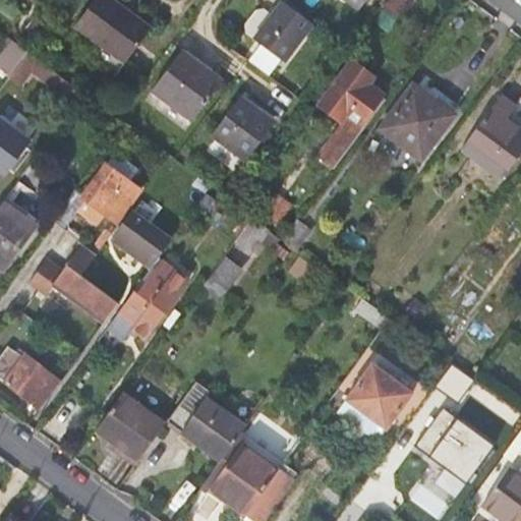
[(92,0),(74,24),(124,62),(150,27),(111,0),(92,0)]
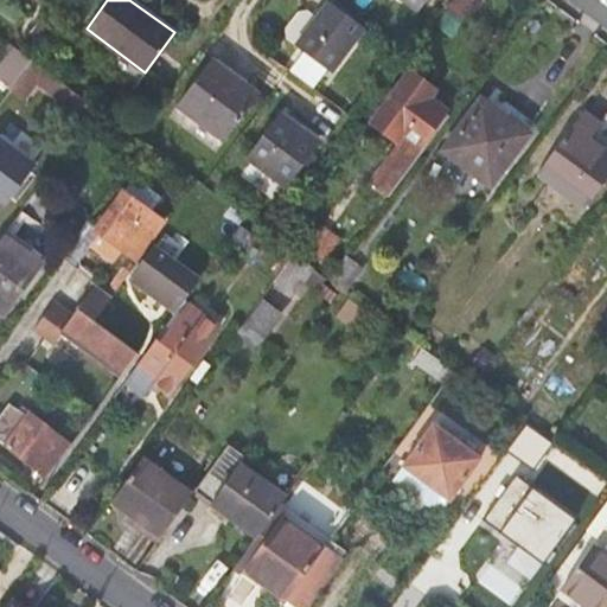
[(419,0),(396,0),(411,11),(419,0)]
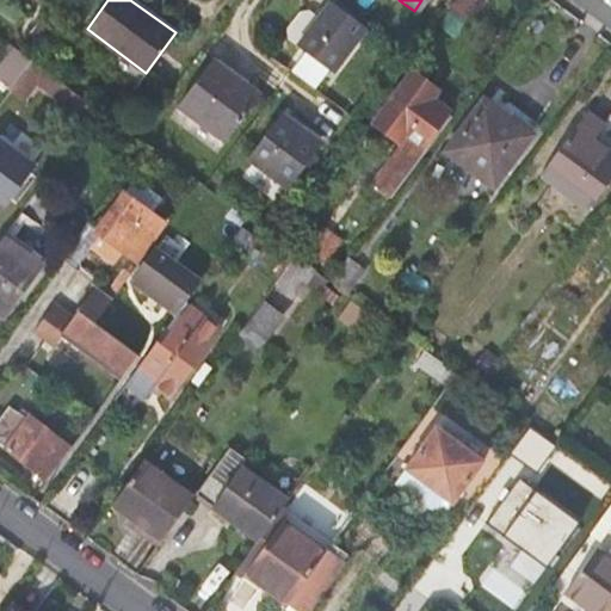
[(483,0),(444,0),(443,4),(467,22),(483,0)]
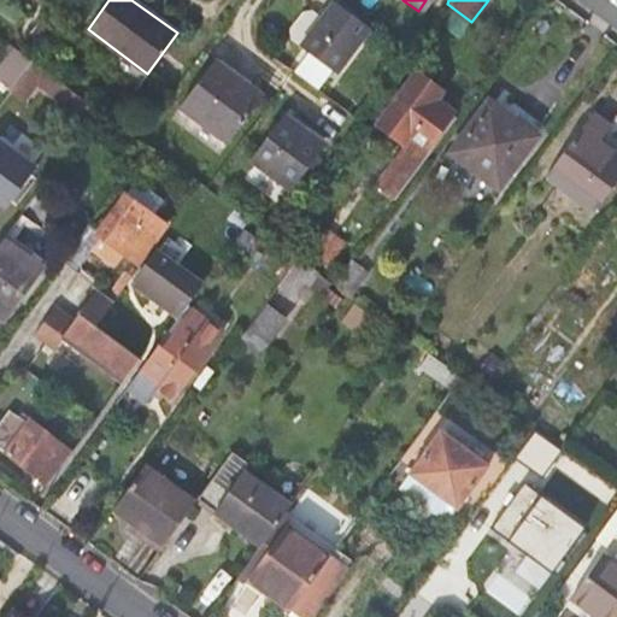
[(368,31),(331,4),(319,19),(310,12),(301,13),(287,33),(288,41),(298,48),(306,54),(330,71),(335,75),(368,31)]
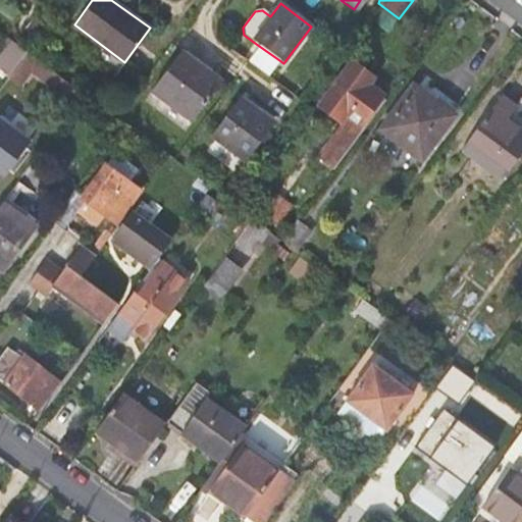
[(28,48),(14,38),(0,58),(0,65),(9,72),(28,48)]
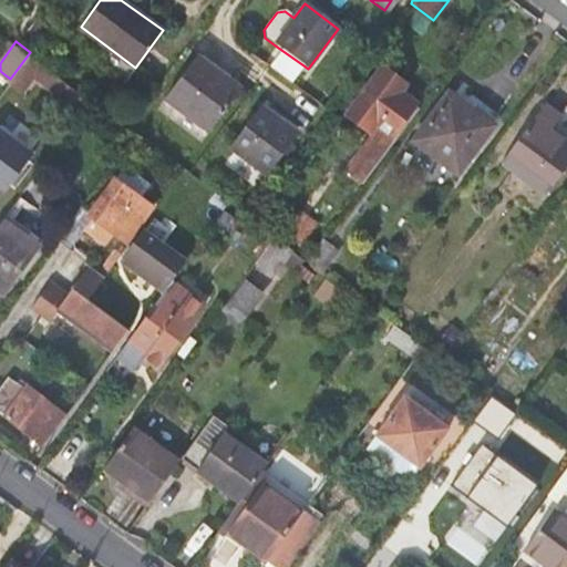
[(303,65),(281,50),(270,64),(292,81),(303,65)]
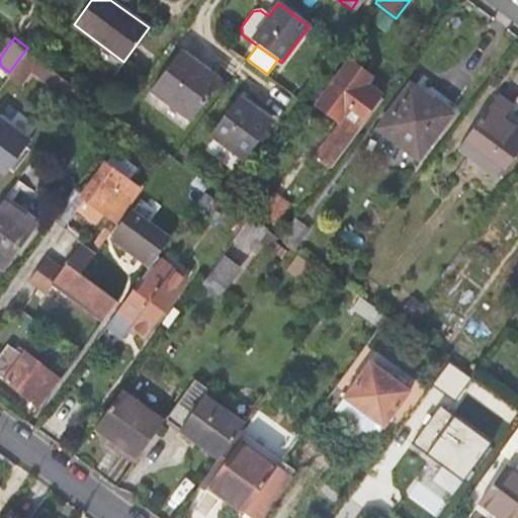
[(36,55),(28,49),(20,59),(32,68),(39,57),(36,55)]
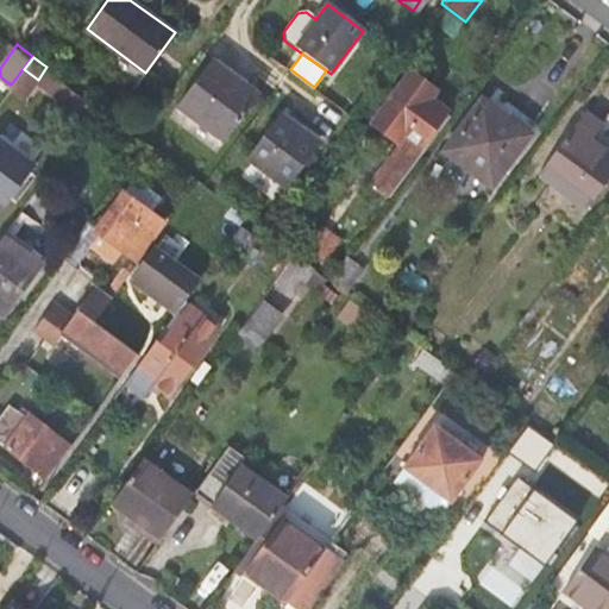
[(257,96),(211,63),(175,111),(221,145),(257,96)]
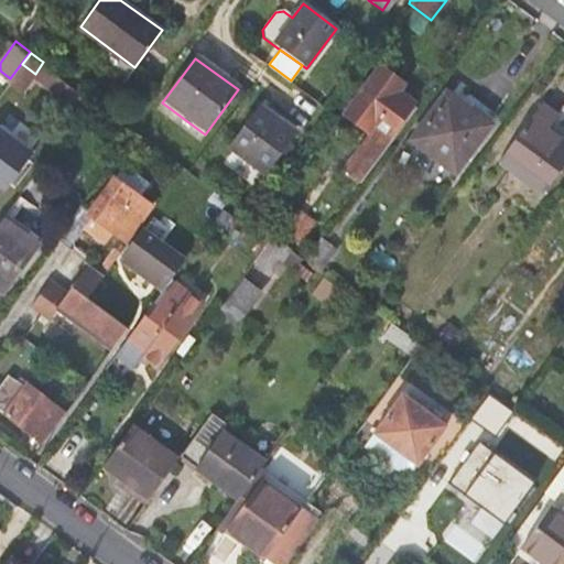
[(349,161),(366,174),(420,102),(401,88),(407,78),(383,61),(349,109),(373,127),(349,161)]
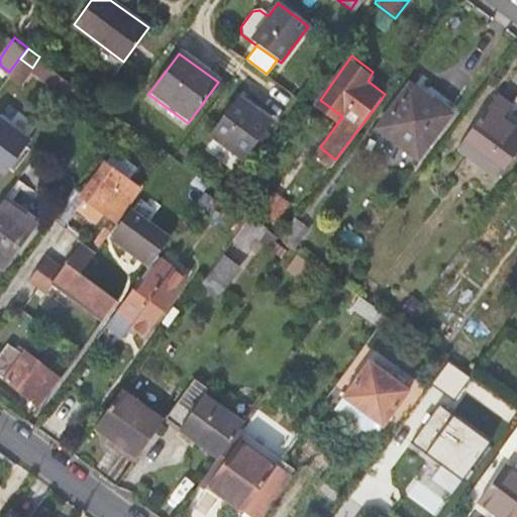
[(83,89),(39,57),(32,68),(76,99),(83,89)]
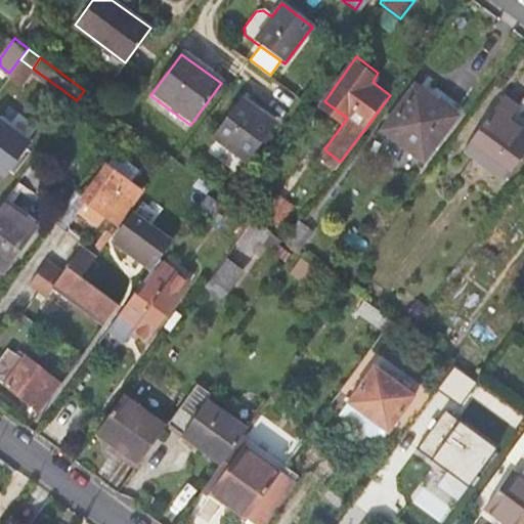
[(33,69),(20,59),(9,75),(20,84),(33,69)]
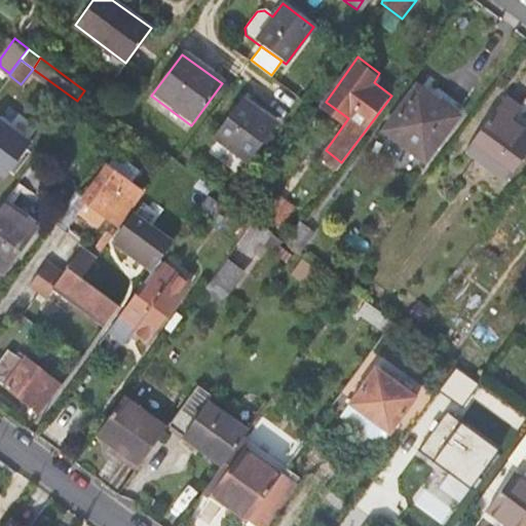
[(457,115),(416,85),(383,129),(424,159),(457,115)]
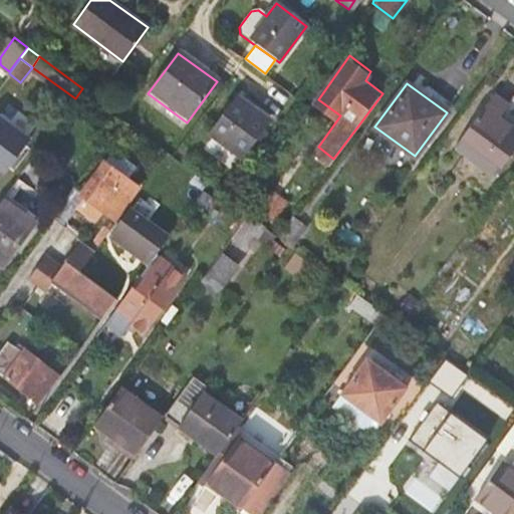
[(507,102),(493,91),(454,143),(495,174),(513,147),(513,127),(498,116),(507,102)]
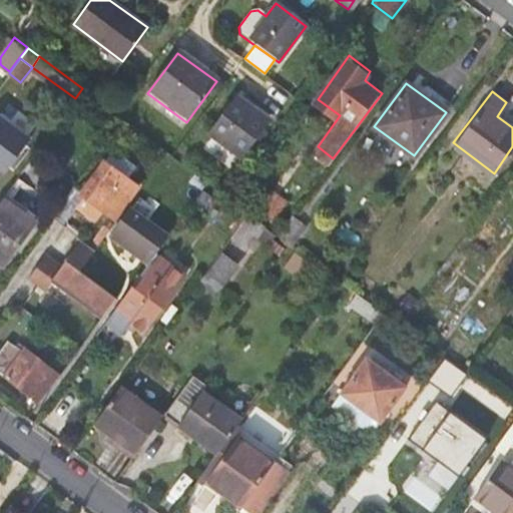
[(268,117),(233,92),(205,130),(239,156),(268,117)]
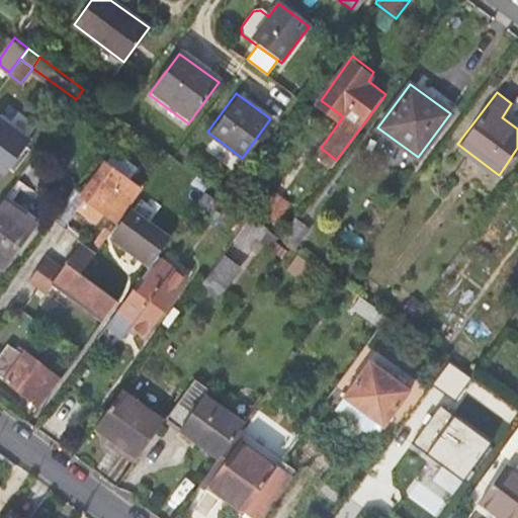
[(110,119),(118,125),(123,119),(116,114),(114,112),(110,119)]
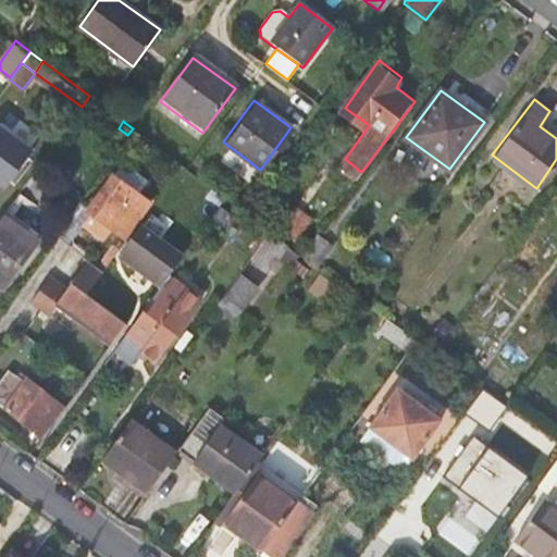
[(0,181),(7,186),(33,149),(0,125),(0,181)]
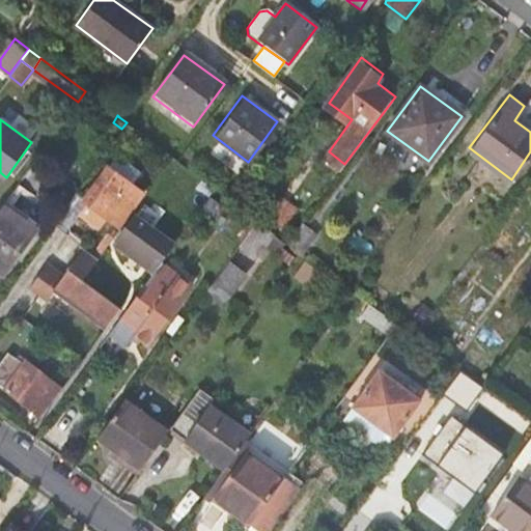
[(133,136),(137,130),(127,122),(121,129),(133,136)]
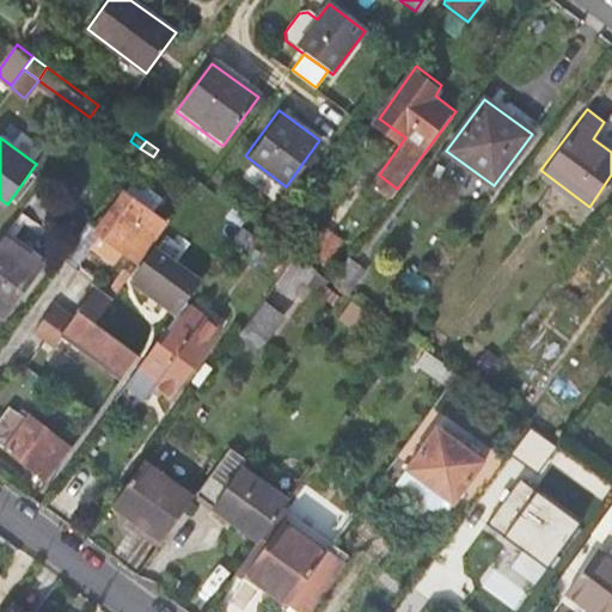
[(166,219),(126,189),(97,230),(99,232),(91,244),(115,262),(124,249),(138,258),(166,219)]
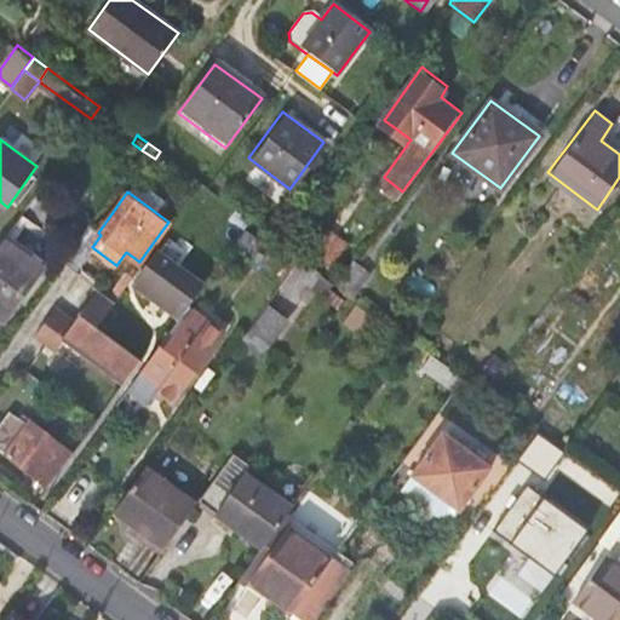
[(348,241),(328,227),(310,250),(331,265),(348,241)]
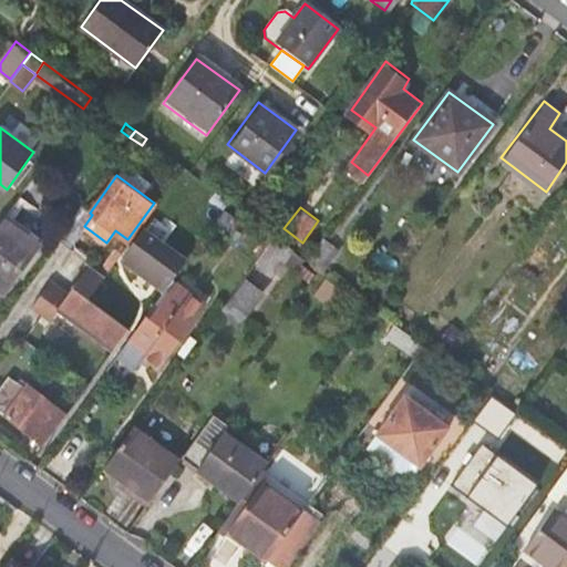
[(240,220),(224,208),(213,223),(229,235),(240,220)]
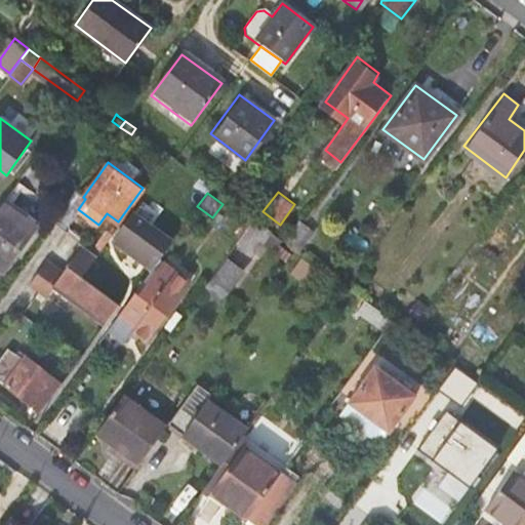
[(1,204),(0,205),(0,267),(2,268),(32,227),(1,204)]
